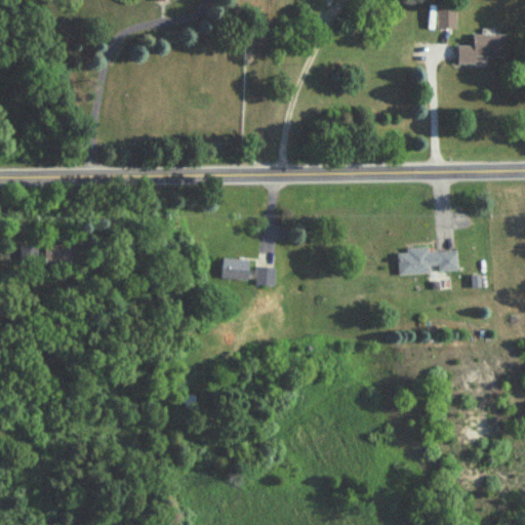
[(438,6),(438,31),(455,31),(455,6),(438,6)]
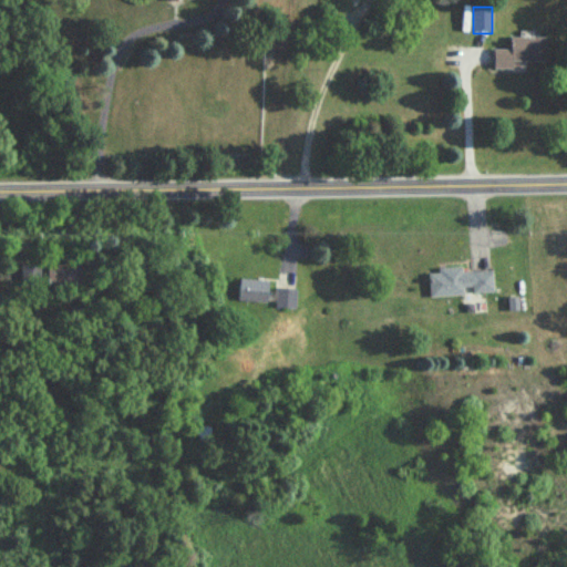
[(513,71),(513,63),(546,64),(546,39),(512,39),(512,51),(495,51),(495,71),(513,71)]
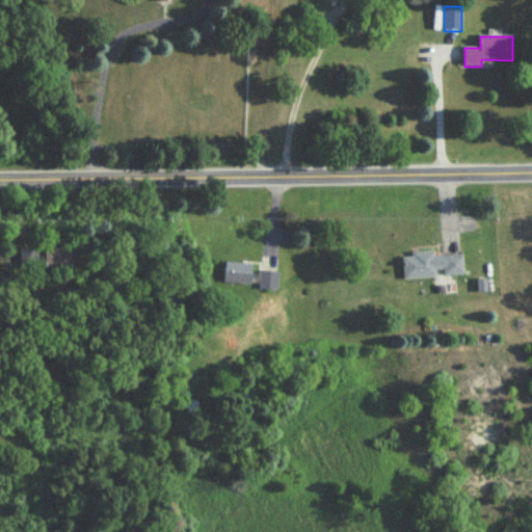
[(46,271),(74,271),(74,250),(46,250),(46,271)]
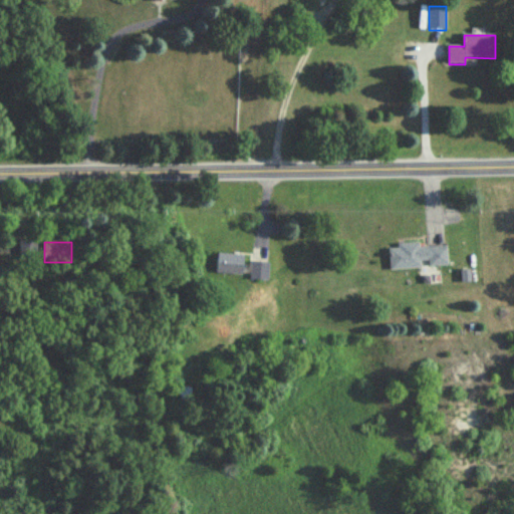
[(389,247),(390,269),(447,267),(447,245),(389,247)]
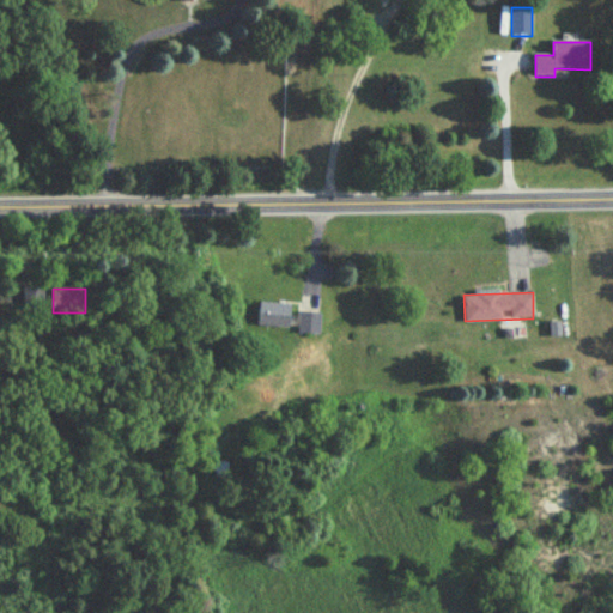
[(290,328),(290,304),(260,304),(259,327),(290,328)]
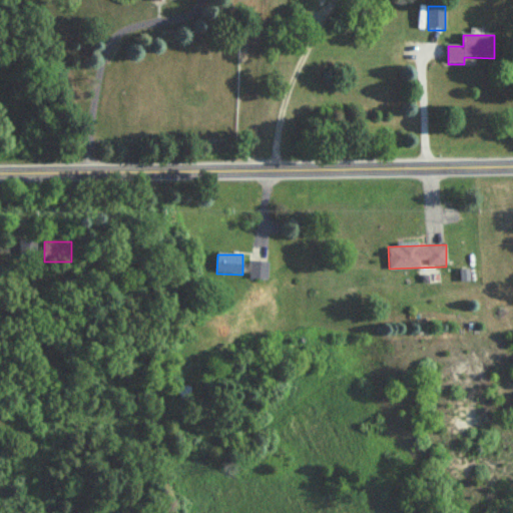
[(269,281),(269,264),(250,264),(250,281),(269,281)]
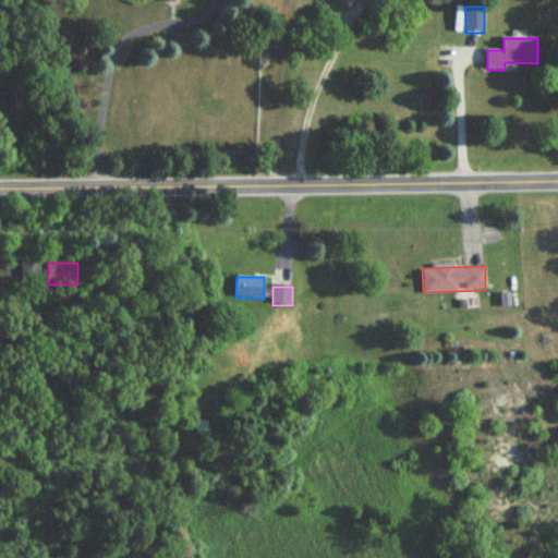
[(208,422),(193,422),(193,438),(208,438),(208,422)]
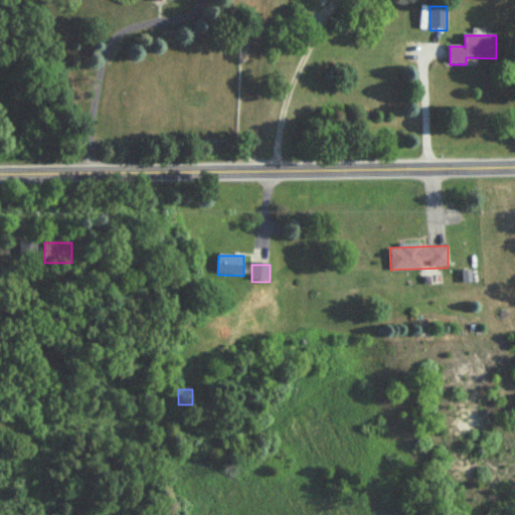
All buildings are outlined.
